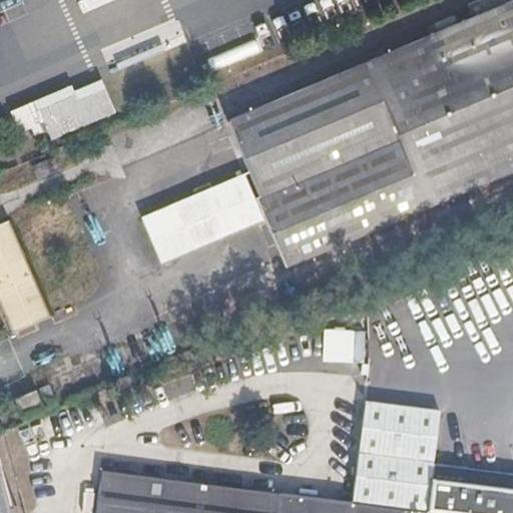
[(430,37),(227,121),(249,173),(175,204),(195,249),(266,219),(286,267),(512,170),(512,0),(480,0),(468,5),(473,18),(457,25),(453,16),(427,28),(430,37)]
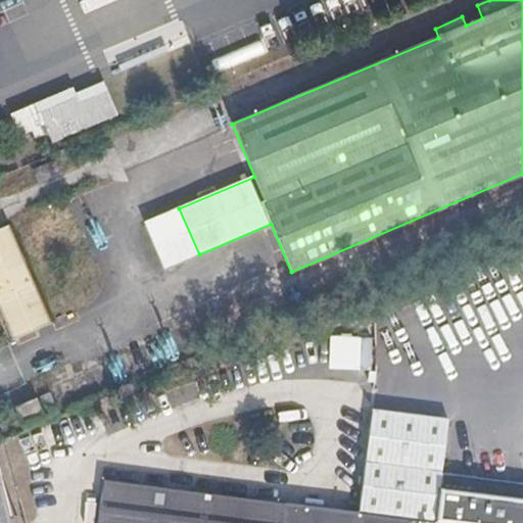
[(72,92),(11,117),(19,135),(34,129),(37,136),(47,132),(52,141),(115,114),(103,86),(75,97),(72,92)]
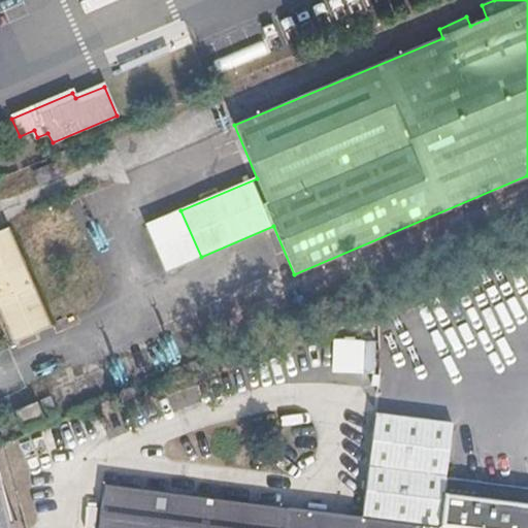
[(38,183),(58,173),(54,164),(34,172),(38,183)]
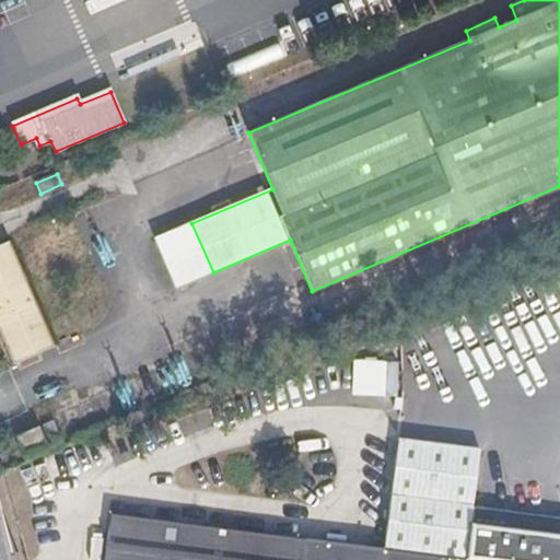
[(0,245),(0,328),(14,362),(53,346),(8,242),(0,245)]
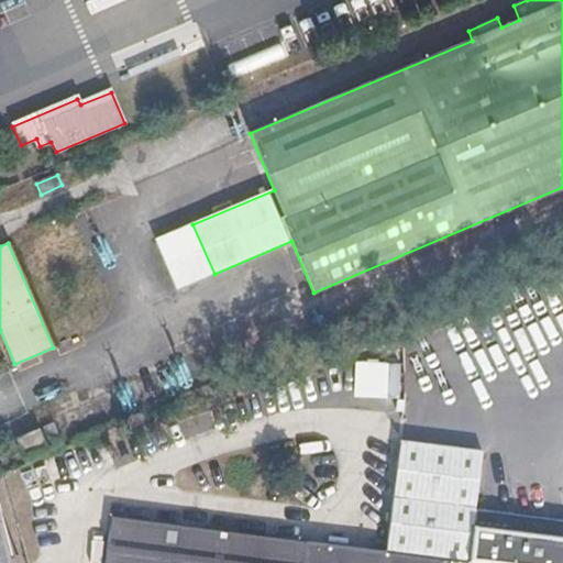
[(43,427),(51,446),(61,441),(53,423),(43,427)]
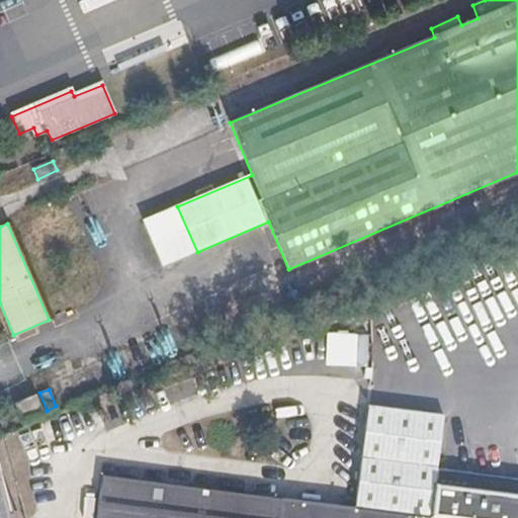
[(34,395),(15,403),(23,421),(41,412),(34,395)]
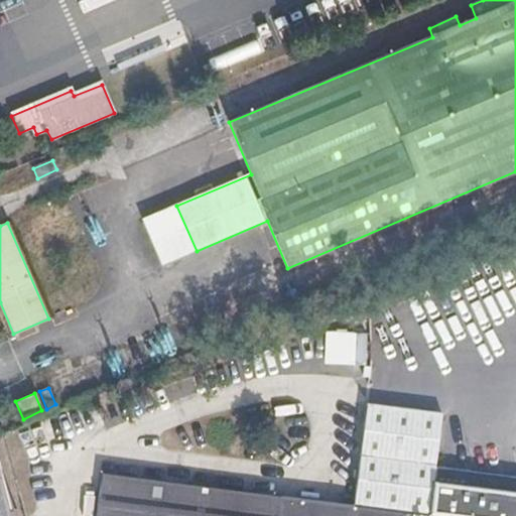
[(515,515),(515,480),(450,471),(435,469),(441,416),(368,406),(355,506),(102,474),(96,515),(515,515)]
